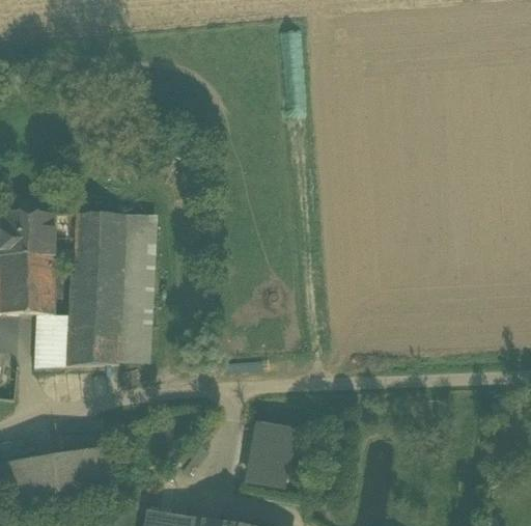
[(0,270),(54,271),(54,243),(55,212),(0,210),(0,270)]
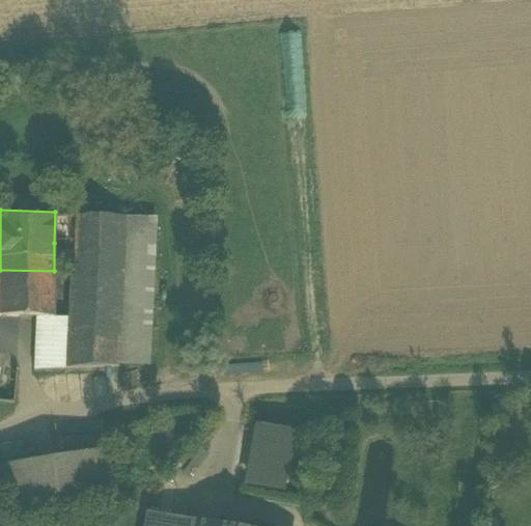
[(54,243),(75,243),(76,213),(55,212),(54,243)]
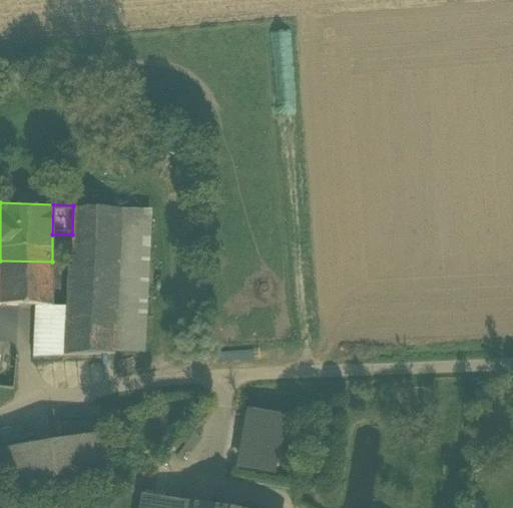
[(72,234),(71,264),(118,263),(121,206),(73,205),(72,234)]
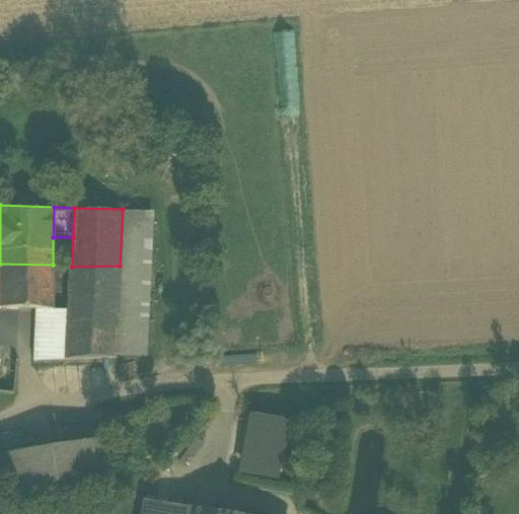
[(123,208),(123,209),(120,266),(119,294),(116,353),(146,354),(153,209),(123,208)]
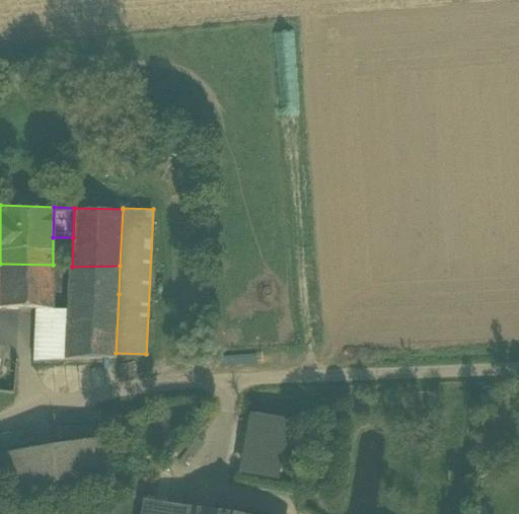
[(53,265),(0,264),(0,304),(39,305),(52,306),(53,265)]
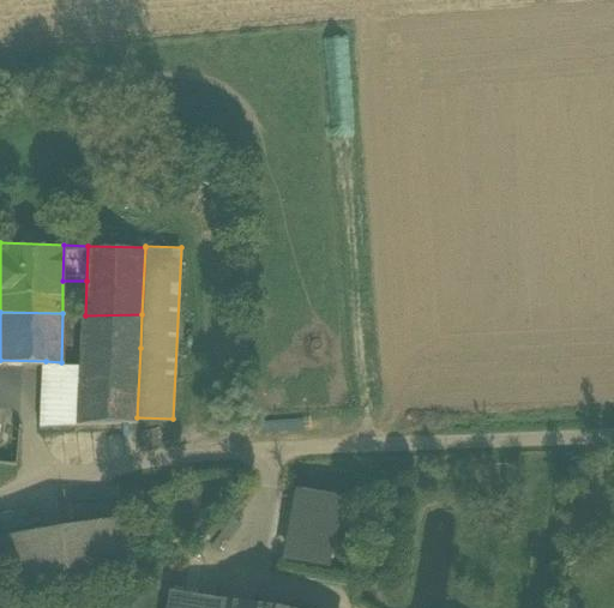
[(82,317),(80,348),(140,348),(142,314),(85,315),(84,315),(82,317)]
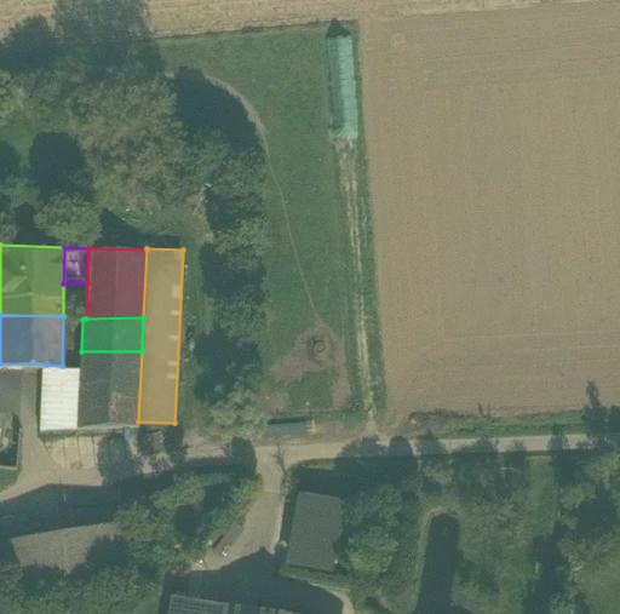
[(81,351),(81,367),(78,425),(138,423),(138,422),(142,351),(81,351)]
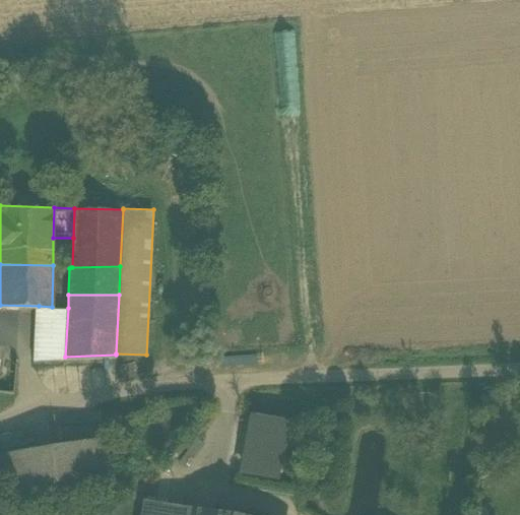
[(68,308),(52,307),(39,306),(37,358),(65,357),(68,308)]
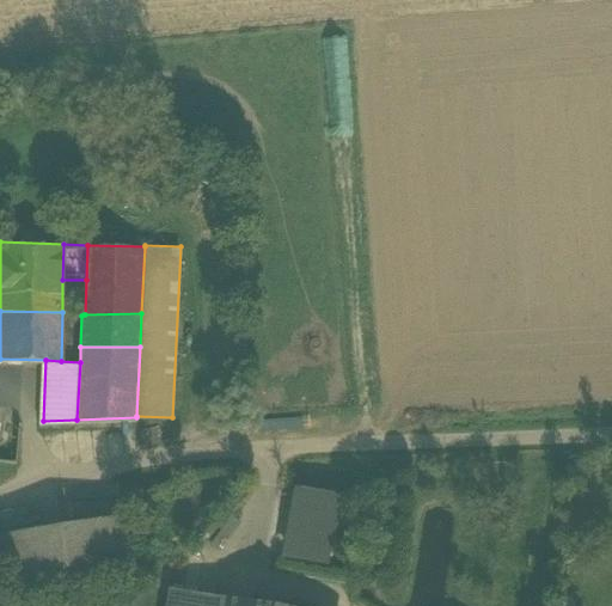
[(341,493),(293,484),(280,555),(328,563),(341,493)]
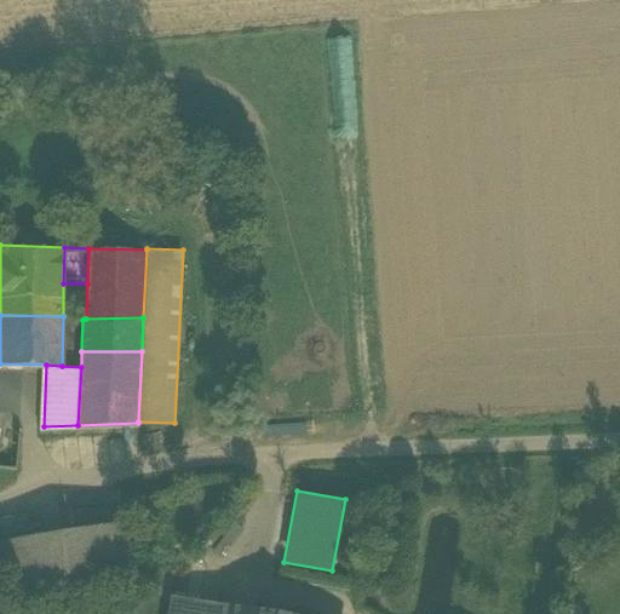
[(70,584),(73,594),(84,592),(82,583),(128,575),(119,522),(1,540),(10,594),(70,584)]
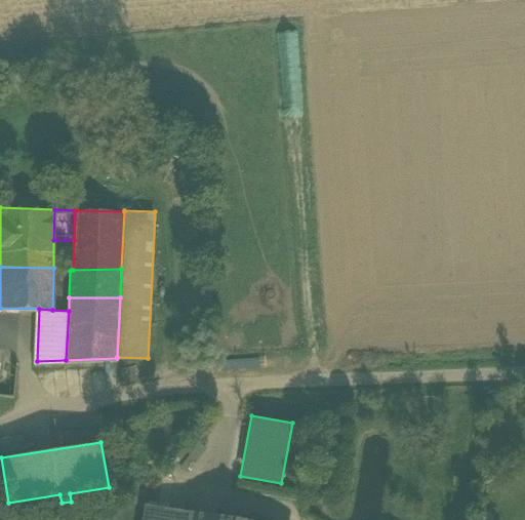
[(226,519),(146,506),(143,519),(226,519)]
